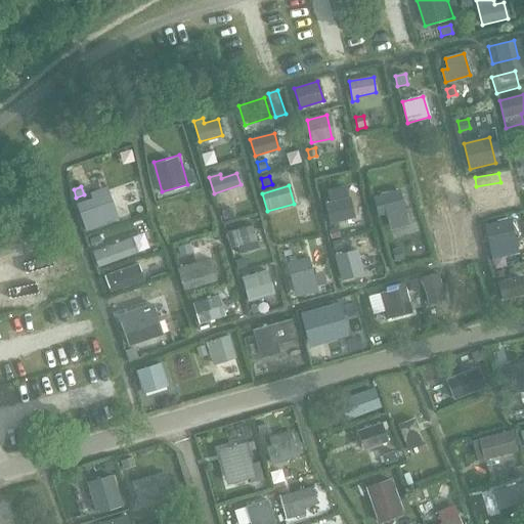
[(379,214),(403,208),(399,191),(374,199),(379,214)]
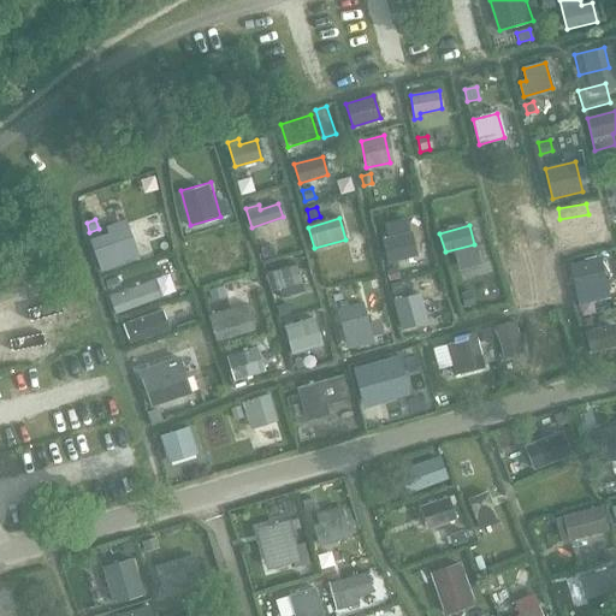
[(129,229),(90,243),(95,259),(100,272),(138,259),(134,246),(129,229)]
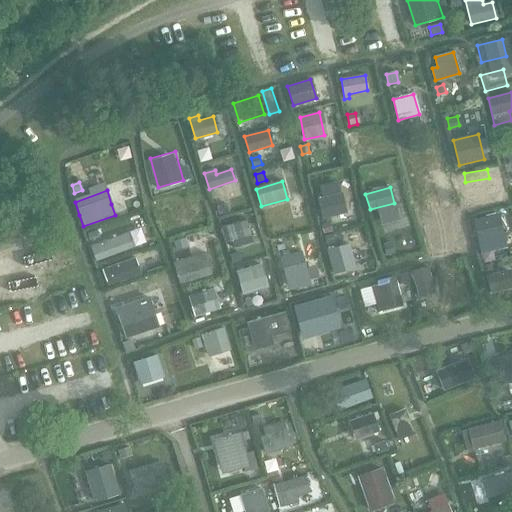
[(322,219),(345,213),(340,193),(317,199),(322,219)]
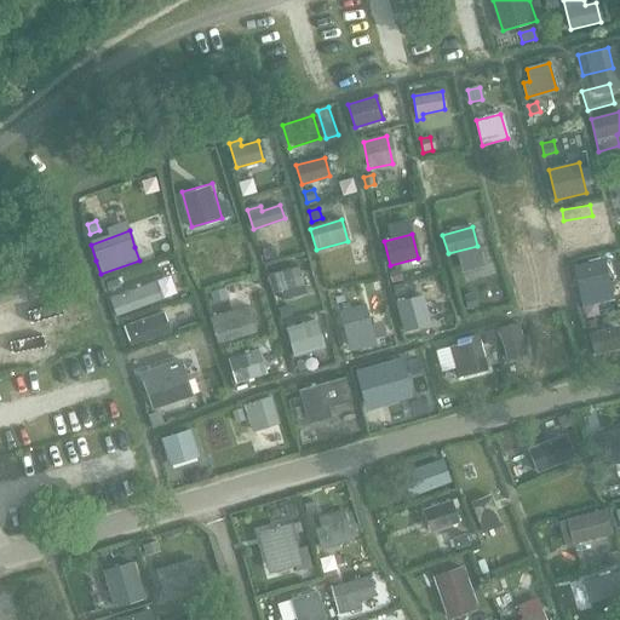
[(274,247),(263,251),(265,260),(277,257),(274,247)]
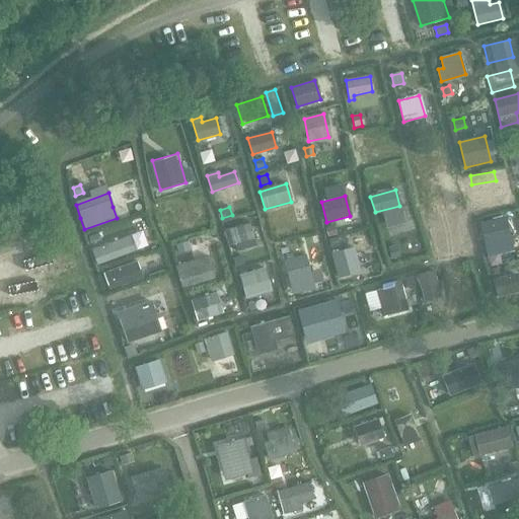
[(486,243),(509,238),(504,219),(482,224),(486,243)]
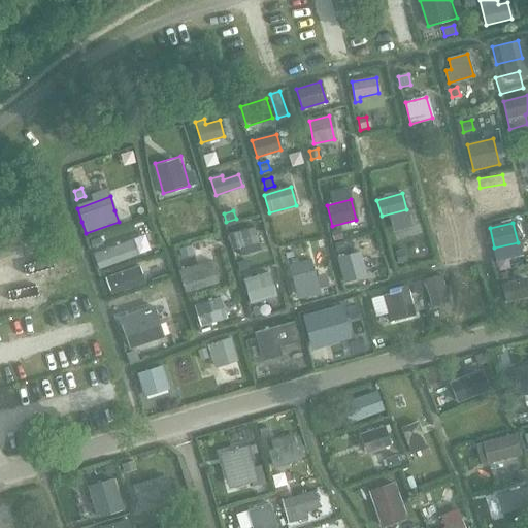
[(258,242),(255,228),(228,235),(232,250),(258,242)]
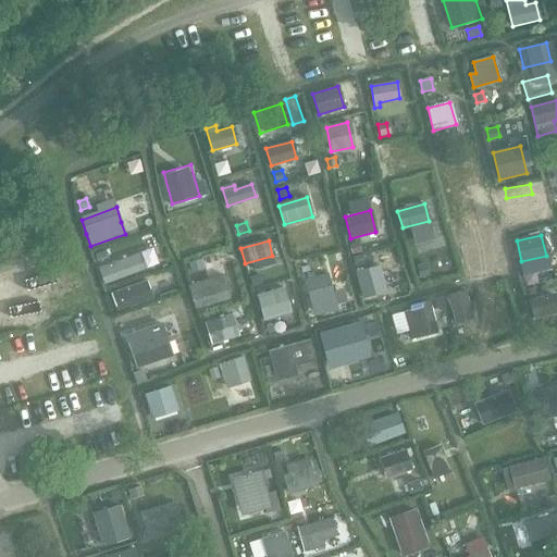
[(359,243),(349,245),(351,254),(361,252),(359,243)]
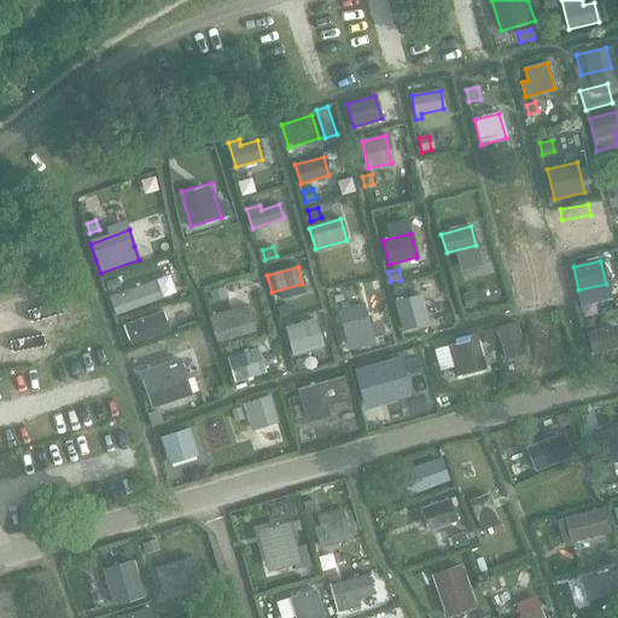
[(117,279),(105,283),(108,290),(120,286),(117,279)]
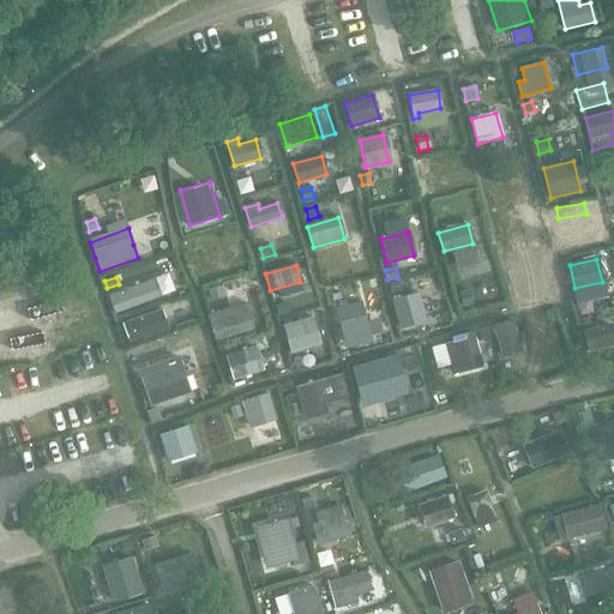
[(115,312),(160,296),(154,278),(109,295),(115,312)]
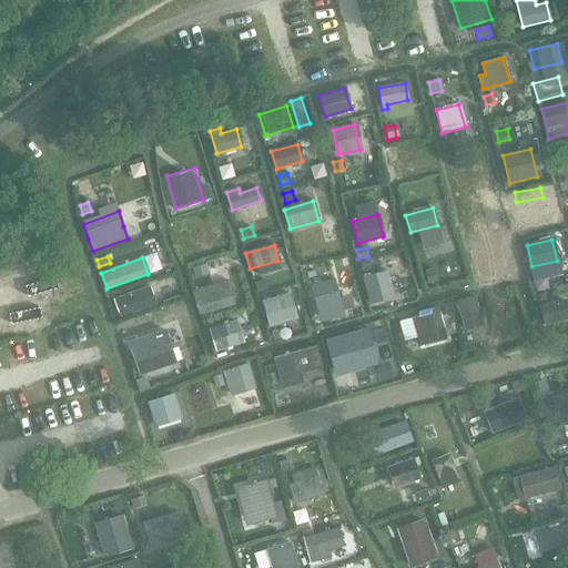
[(316,283),(333,279),(328,261),(303,267),(308,291),(317,288),(316,283)]
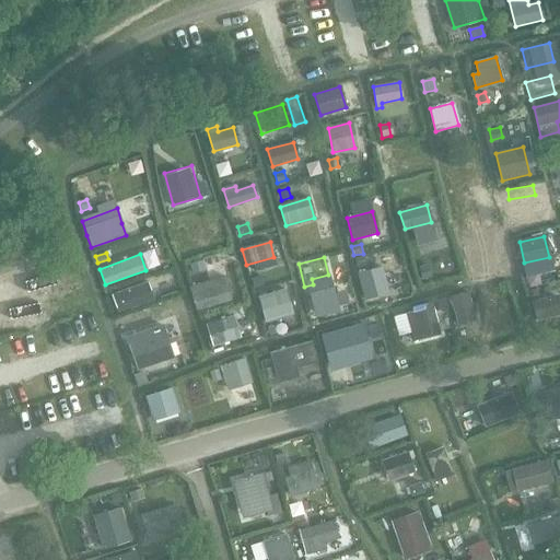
[(363,257),(354,259),(357,267),(365,265),(363,257)]
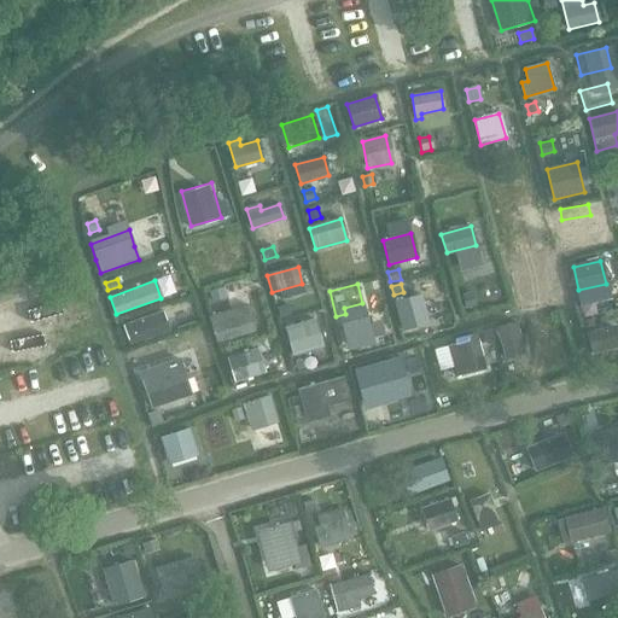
[(223,289),(210,292),(214,302),(226,298),(223,289)]
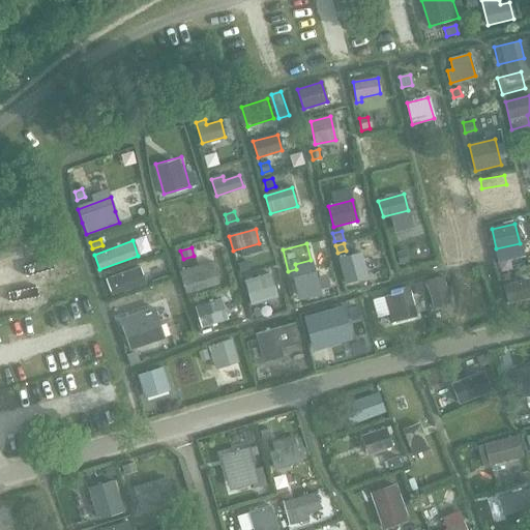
[(406,252),(396,254),(400,265),(408,263),(406,252)]
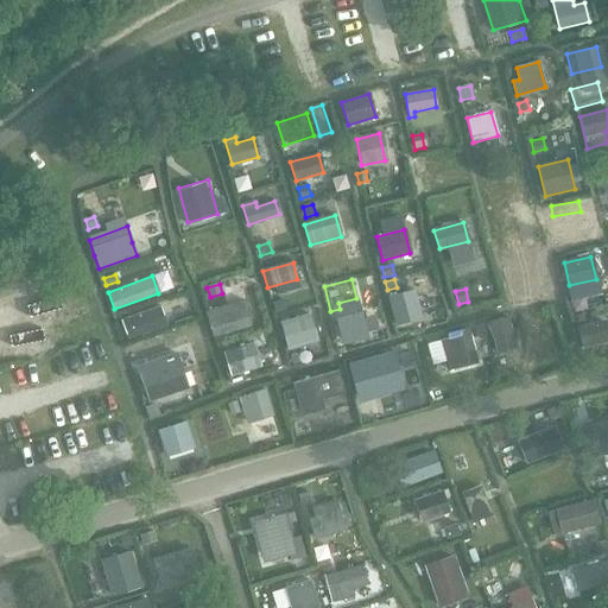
[(420,317),(413,290),(388,297),(396,324),(420,317)]
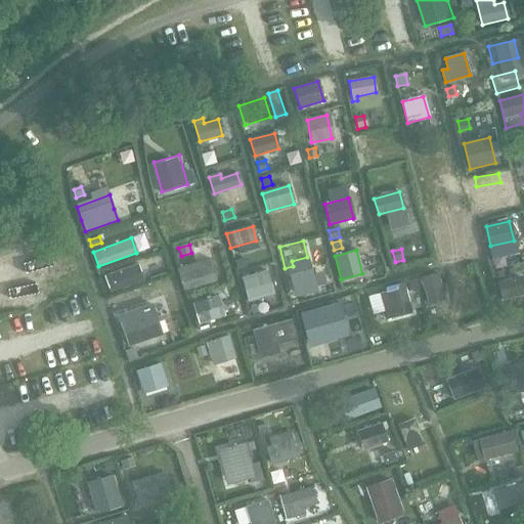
[(243,259),(234,262),(237,270),(246,267),(243,259)]
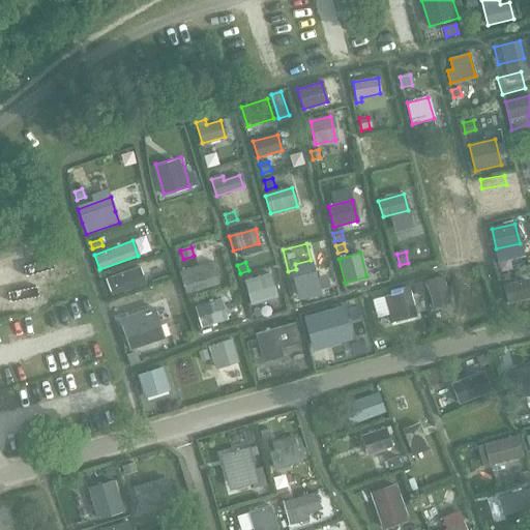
[(214,270),(204,273),(202,266),(180,272),(186,292),(217,283),(214,270)]
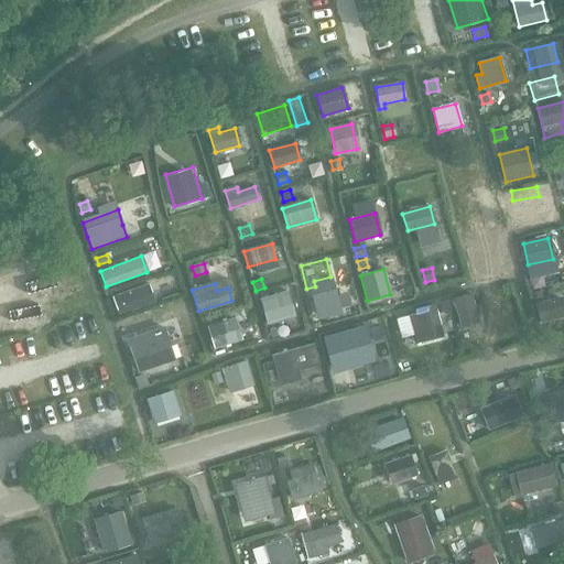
[(119,314),(154,302),(149,285),(112,299),(119,314)]
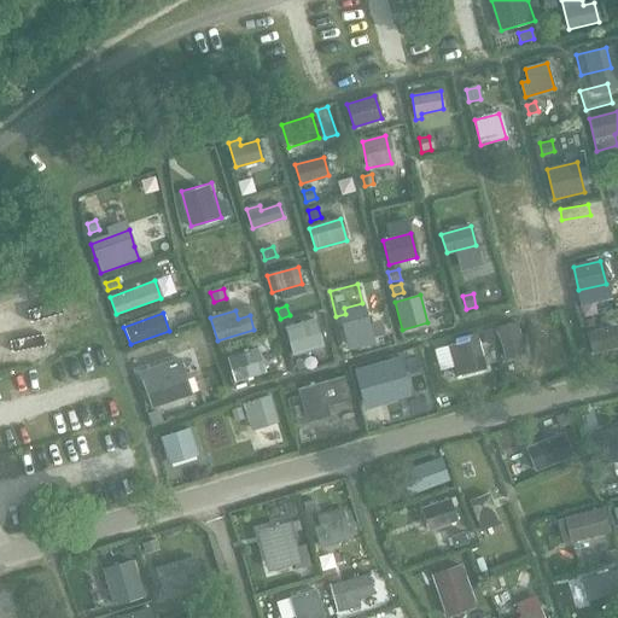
[(314,320),(286,328),(293,354),(322,347),(314,320)]
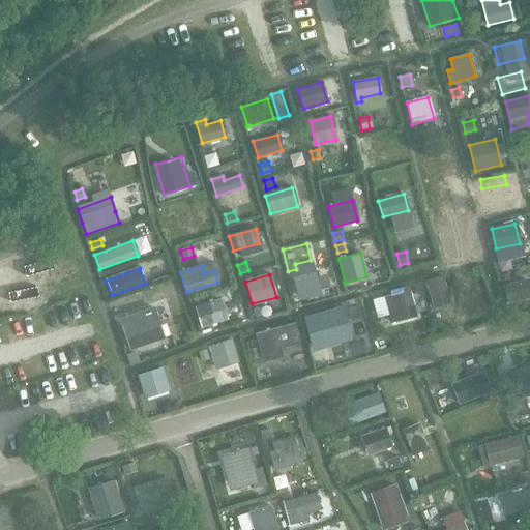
[(299,301),(321,296),(318,286),(315,274),(294,280),(297,292),(299,301)]
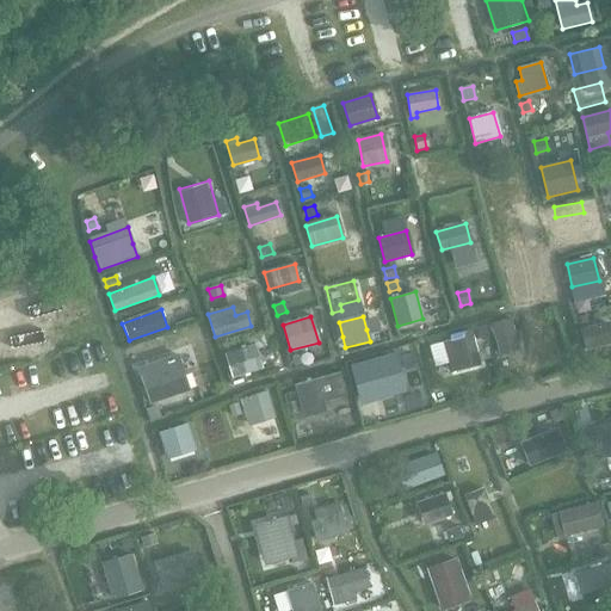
[(590,328),(580,331),(585,349),(610,340),(610,338),(606,323),(590,328)]
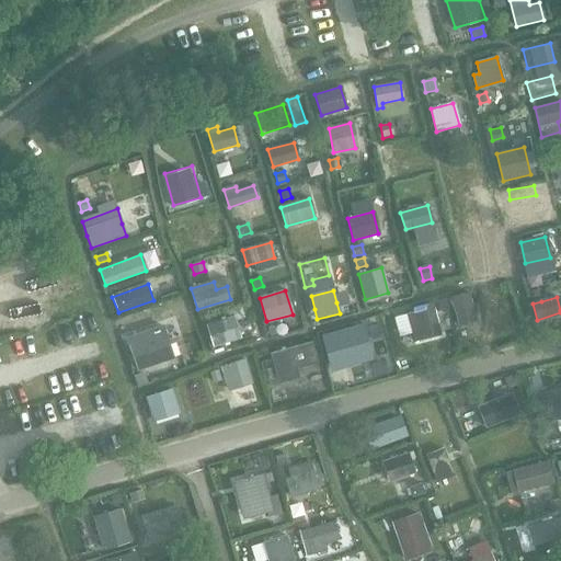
[(446,299),(438,301),(442,312),(449,311),(446,299)]
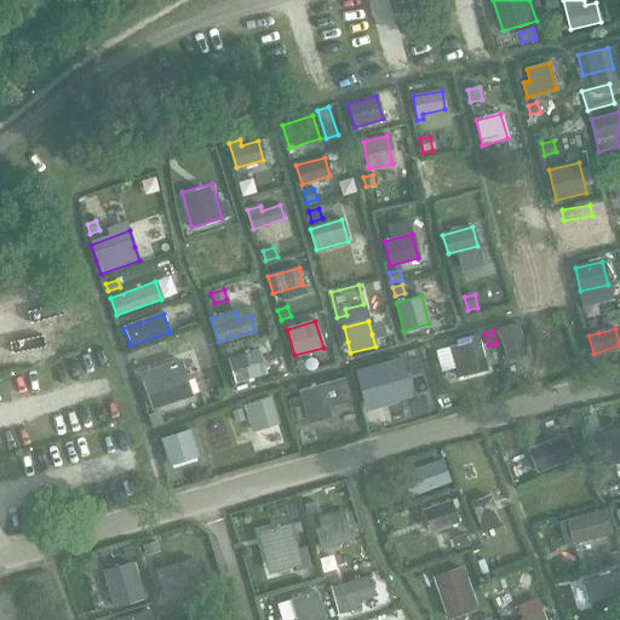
[(469,373),(486,369),(477,336),(460,340),(469,373)]
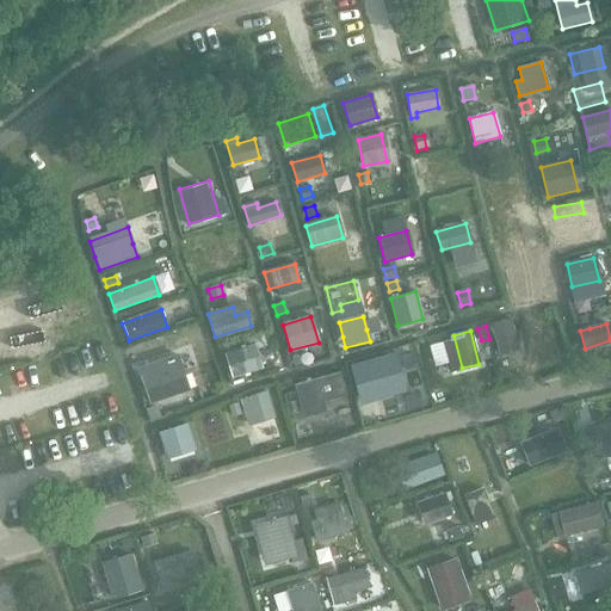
[(173,334),(133,347),(140,368),(180,355),(173,334)]
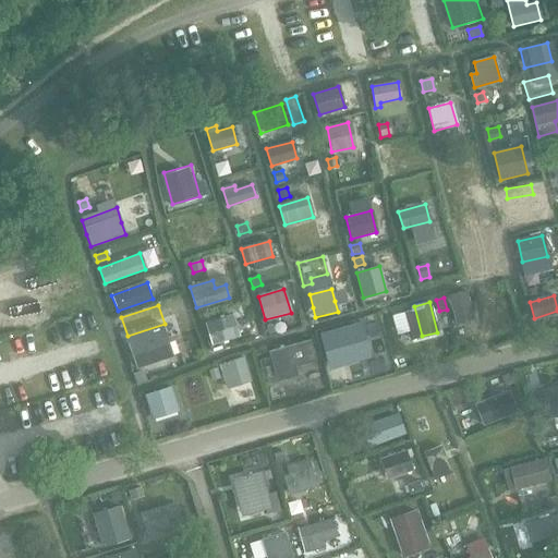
[(211,344),(238,337),(231,316),(205,324),(211,344)]
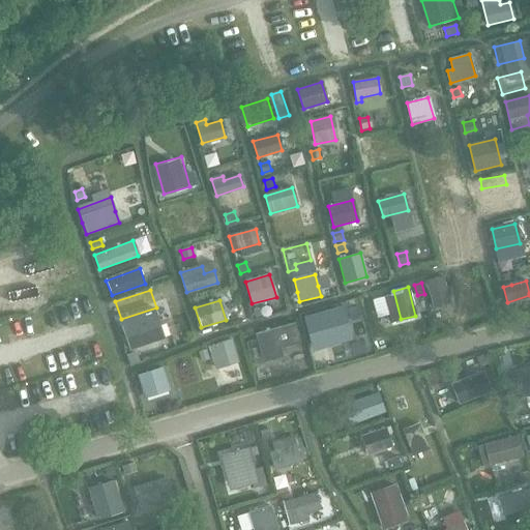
[(314,348),(353,337),(344,303),(304,314),(314,348)]
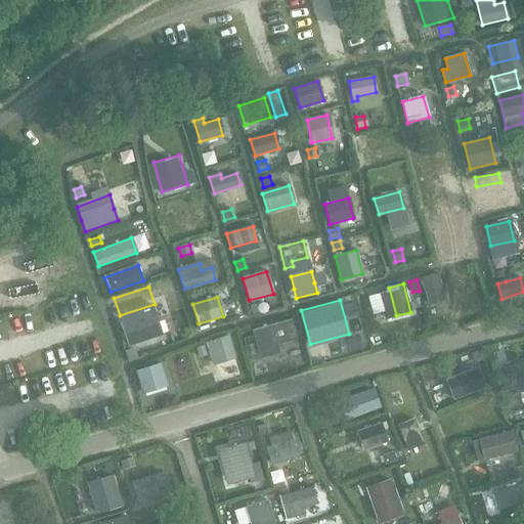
[(352,303),(344,305),(346,316),(355,314),(352,303)]
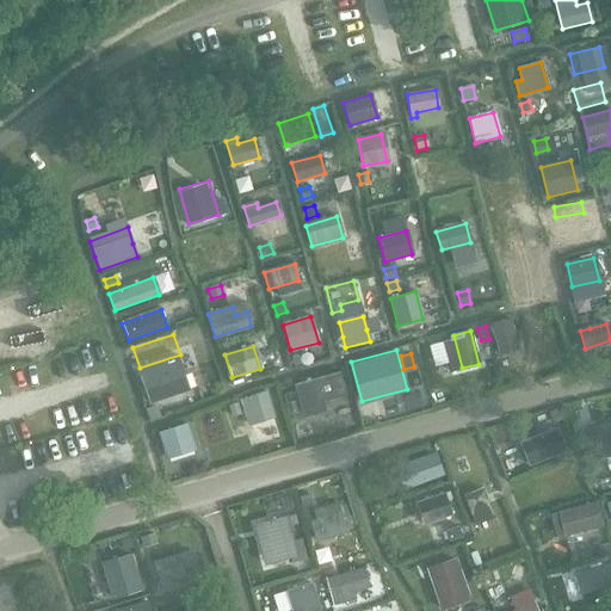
[(143,382),(149,402),(189,389),(181,369),(143,382)]
